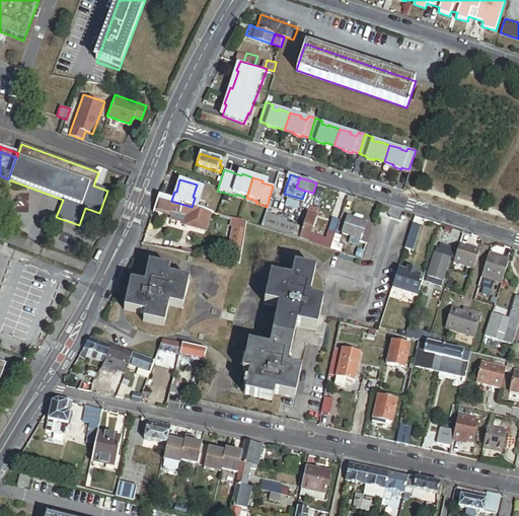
[(171,201),(158,197),(155,206),(173,211),(186,215),(184,221),(183,223),(199,228),(204,210),(192,207),(171,201)]
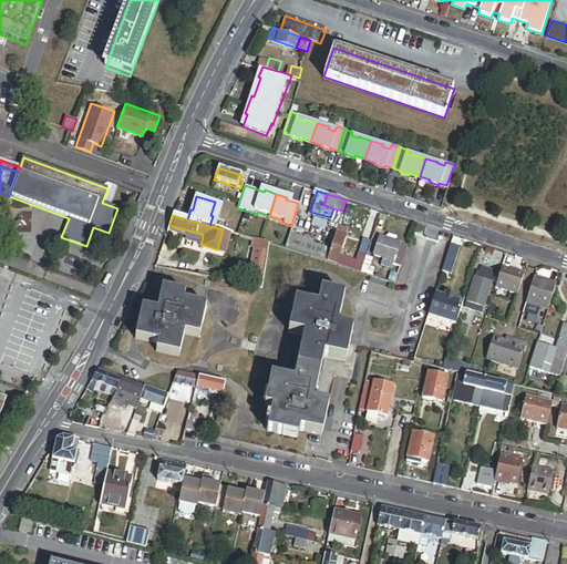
[(189,231),(169,225),(166,232),(187,237),(189,231)]
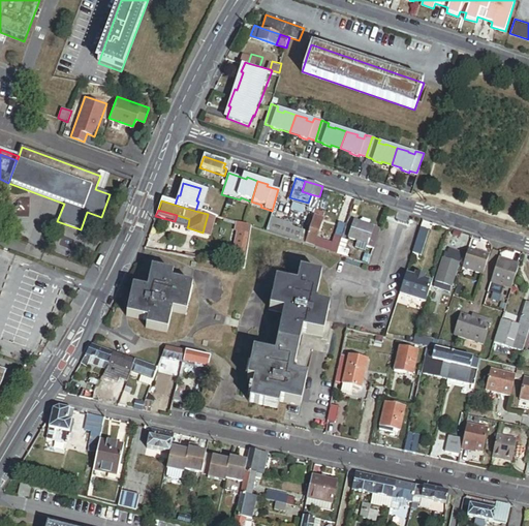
[(309,227),(304,243),(312,246),(315,237),(322,213),(314,211),(309,227)]
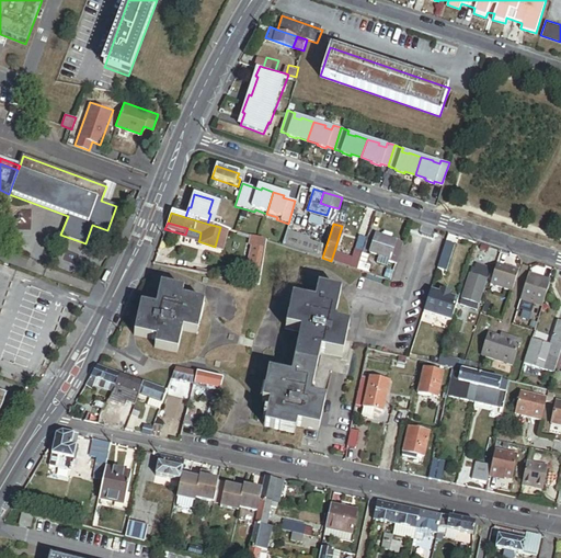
[(222,249),(228,230),(220,227),(215,247),(222,249)]
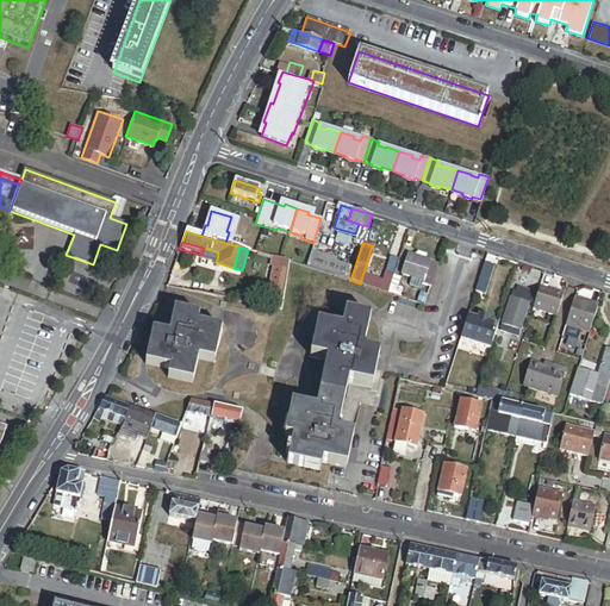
[(218,252),(204,248),(201,255),(217,260),(218,252)]
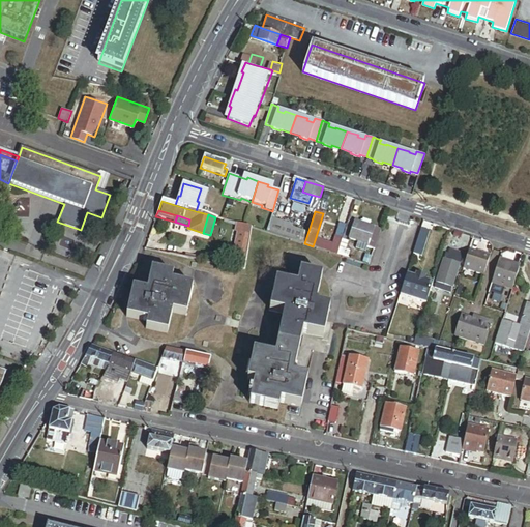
[(310,228),(270,215),(265,232),(304,243),(310,228)]
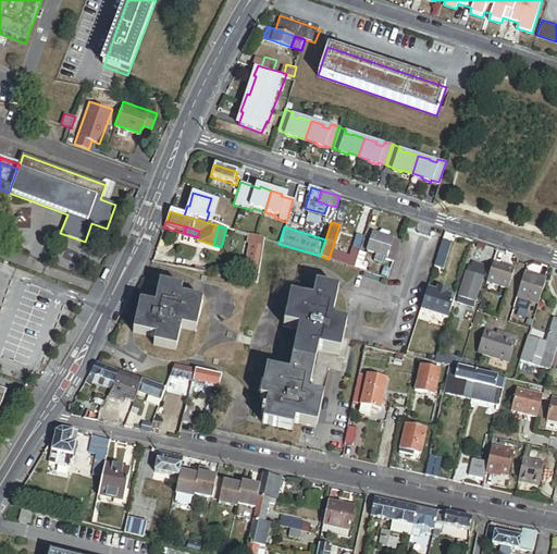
[(395,249),(398,239),(388,237),(381,234),(372,232),(367,249),(386,256),(388,247),(395,249)]
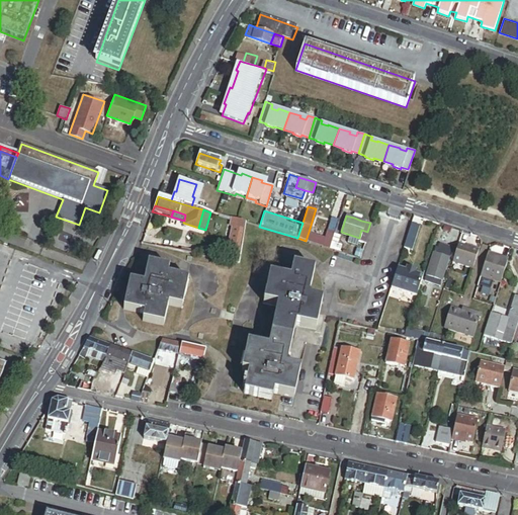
[(337,219),(330,217),(327,229),(329,229),(334,231),(337,219)]
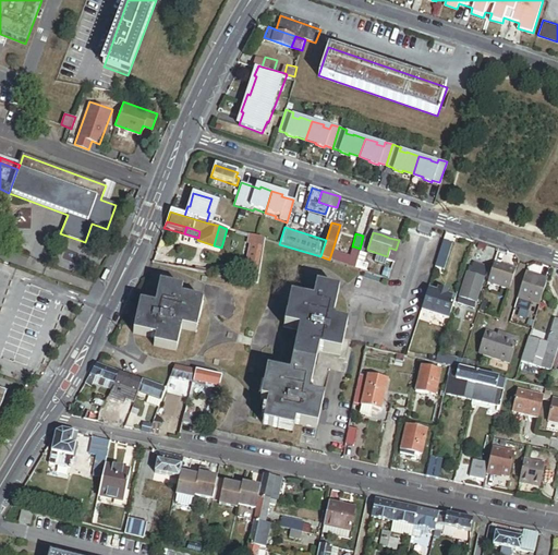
[(452,243),(443,240),(435,263),(445,266),(452,243)]
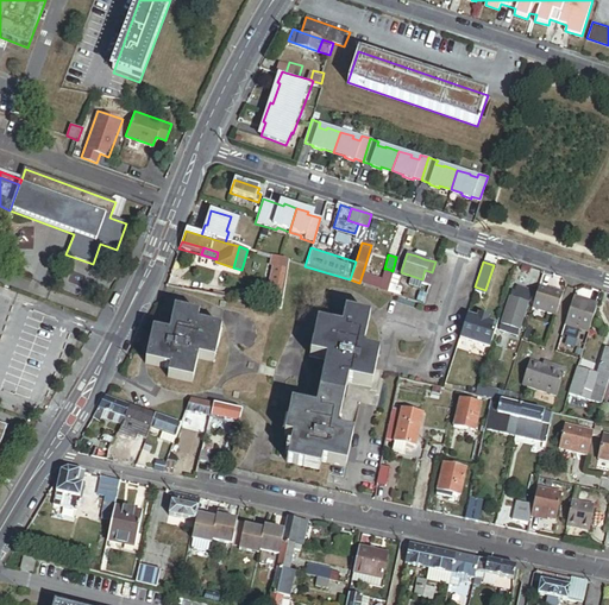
[(381,278),(363,272),(359,283),(385,291),(389,281),(384,279),(387,269),(384,269),(381,278)]
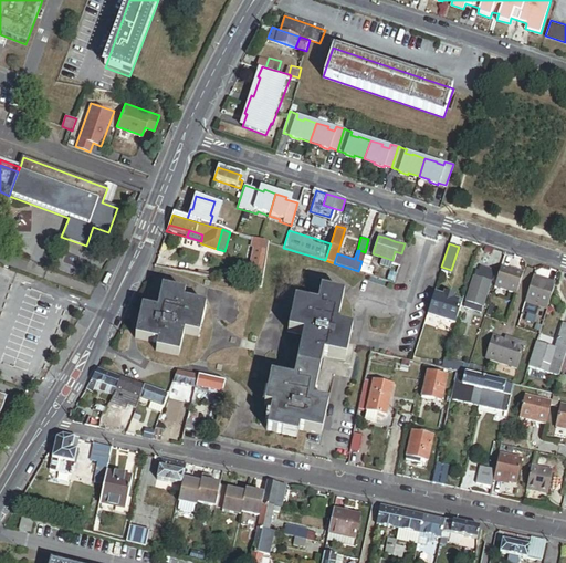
[(391,262),(398,264),(401,253),(395,251),(392,260),(391,262)]
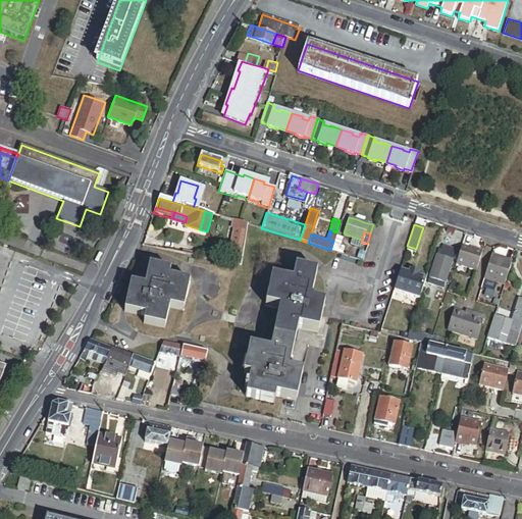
[(342,236),(335,234),(333,241),(330,250),(336,252),(342,236)]
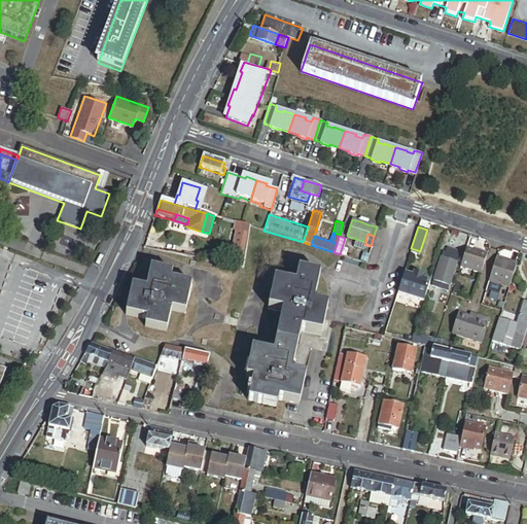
[(159,241),(156,249),(176,253),(177,245),(159,241)]
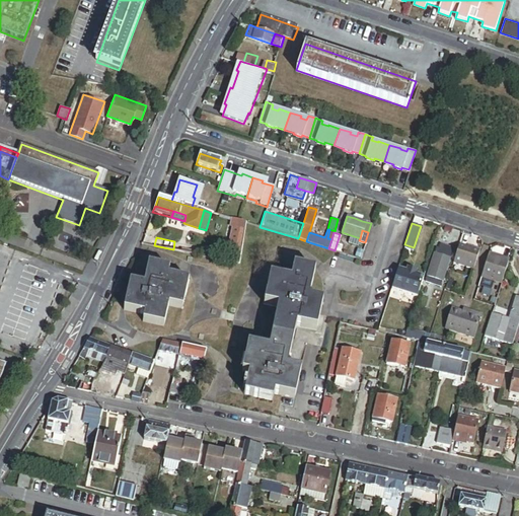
[(173,249),(193,253),(195,242),(175,238),(174,241),(173,249)]
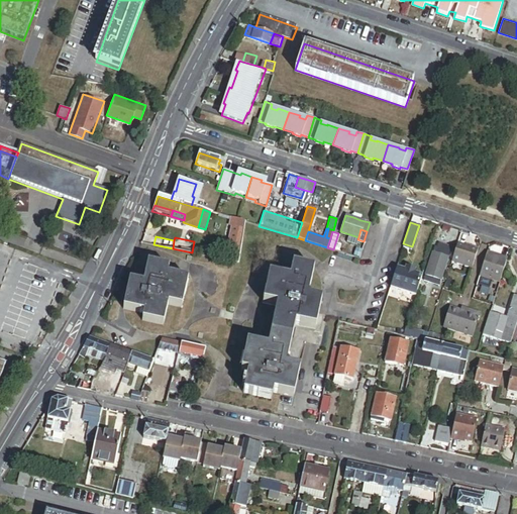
[(457,242),(451,262),(471,268),(478,249),(457,242)]
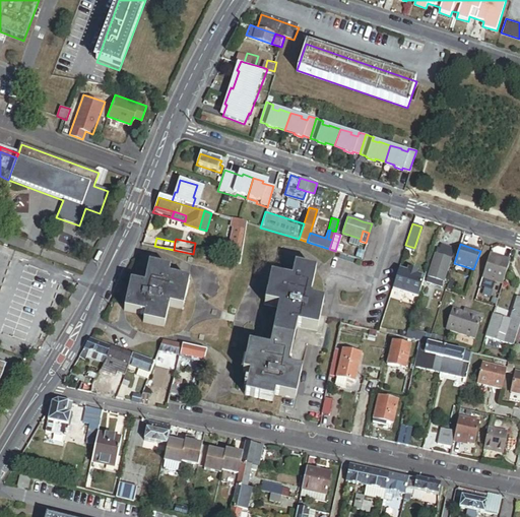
[(450,252),(440,249),(437,248),(427,280),(441,285),(452,253),(450,252)]
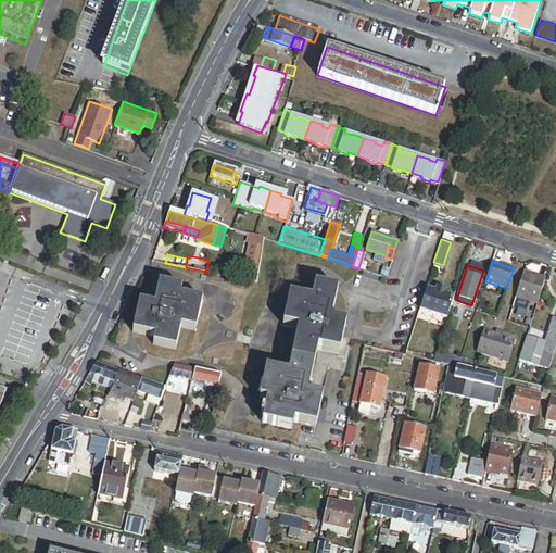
[(523,271),(515,298),(535,304),(544,278),(523,271)]
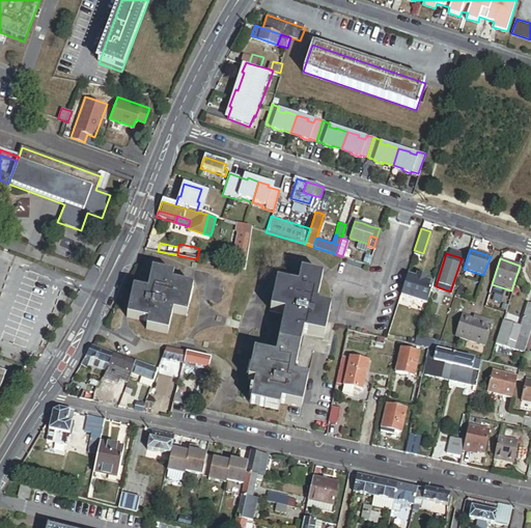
[(173,272),(155,268),(151,282),(148,281),(146,288),(133,285),(129,301),(132,302),(129,315),(147,320),(145,327),(165,331),(168,316),(171,316),(172,309),(184,312),(188,298),(190,299),(193,284),(171,279),(173,272)]
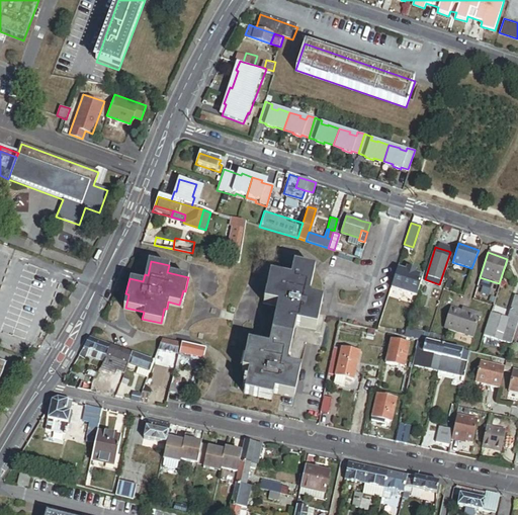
[(391,286),(416,294),(422,275),(414,273),(416,264),(408,262),(405,270),(397,267),(391,286)]
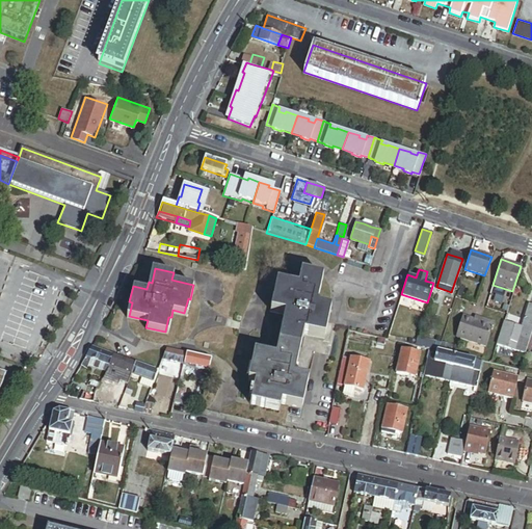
[(315,289),(318,290),(321,275),(300,271),(297,285),(275,281),(272,295),(276,295),(273,310),(284,312),(287,313),(284,327),(281,326),(275,355),(254,351),(251,365),(254,366),(250,380),(255,381),(253,390),(250,390),(249,397),(251,398),(250,402),(265,405),(265,403),(280,405),(281,402),(301,406),(304,392),(301,391),(304,376),(294,374),(303,332),(323,336),(326,321),(323,320),(326,307),(315,303),(312,303),(315,289)]
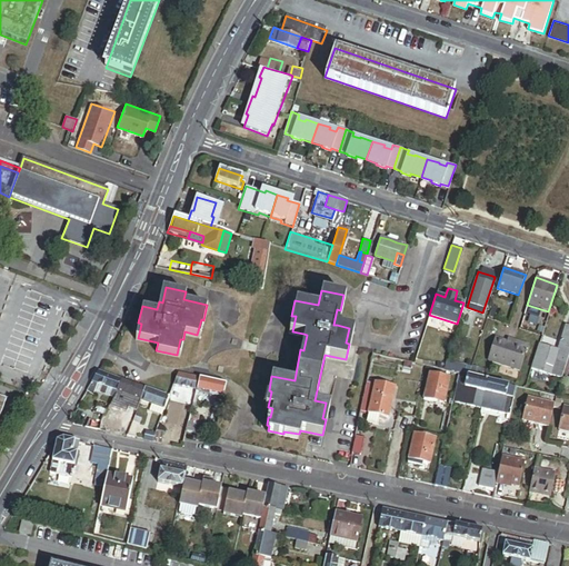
[(557,349),(568,353),(568,326),(565,325),(557,349)]
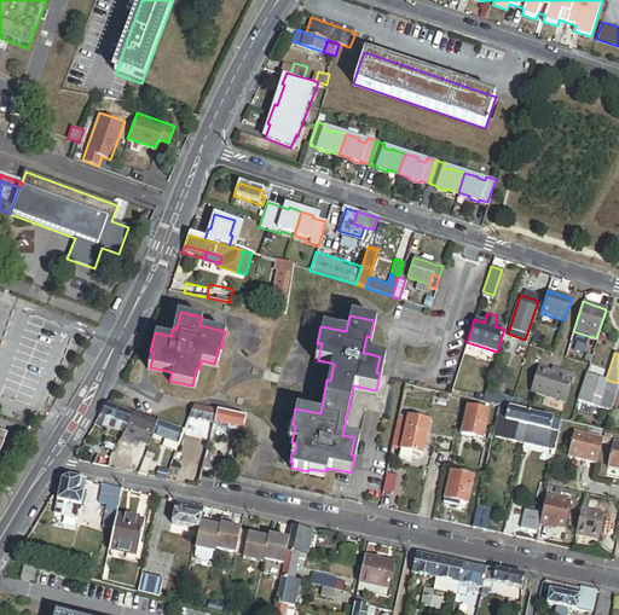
[(563,402),(571,377),(550,371),(538,367),(531,393),(563,402)]
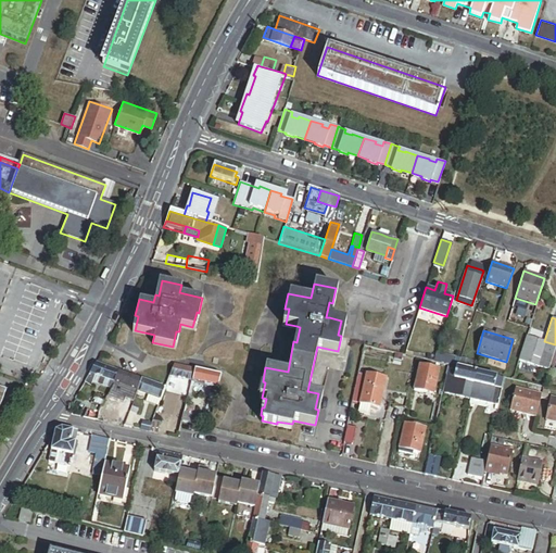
[(494,334),(513,339),(514,336),(495,330),(494,334)]
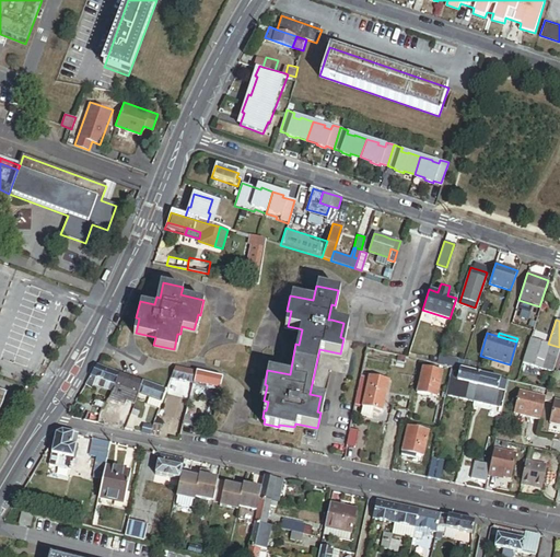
[(540,367),(548,344),(531,338),(523,361),(540,367)]
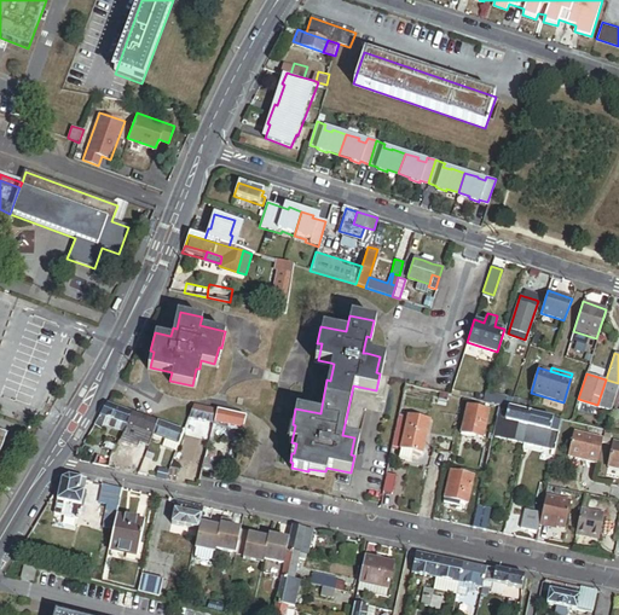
[(597,405),(611,408),(612,405),(618,388),(618,383),(606,379),(597,405)]
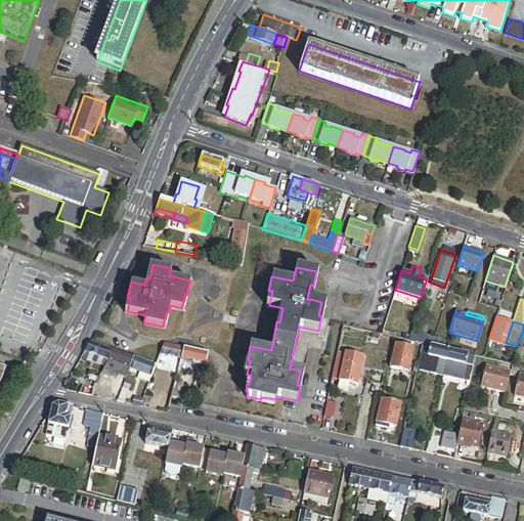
[(413,334),(412,340),(421,342),(427,344),(428,337),(413,334)]
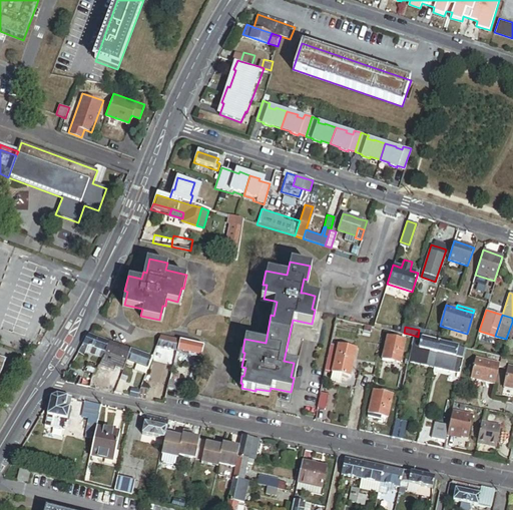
[(108,340),(89,334),(78,353),(82,355),(83,352),(85,344),(103,350),(108,340)]
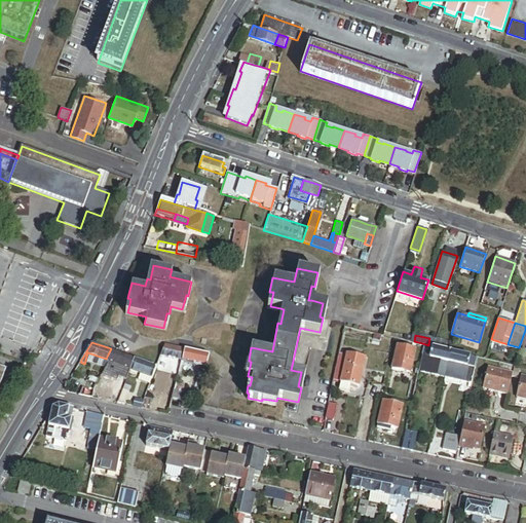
[(181,358),(183,346),(163,342),(160,353),(171,356),(181,358)]
